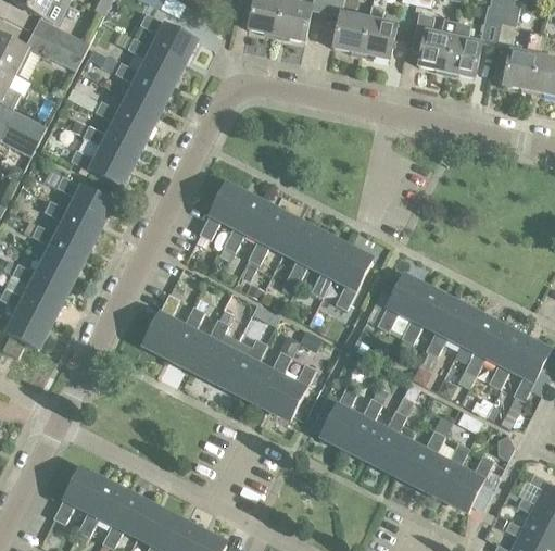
[(14,0),(42,14),(49,1),(59,7),(61,0),(14,0)]
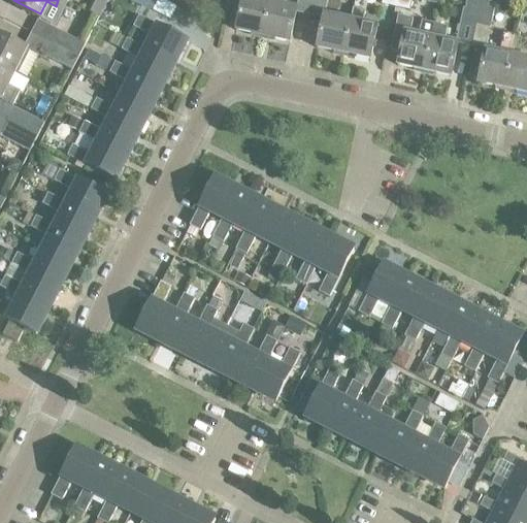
[(261,33),(268,0),(240,0),(235,27),(261,33)]
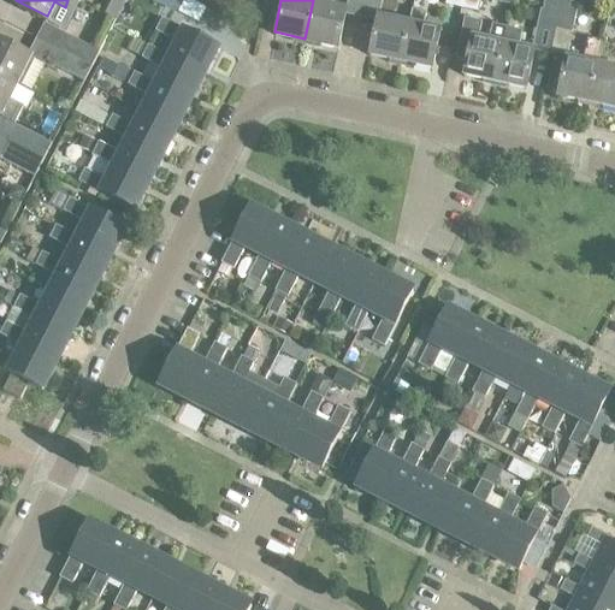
[(346,7),(313,0),(305,39),(337,45),(346,7)]
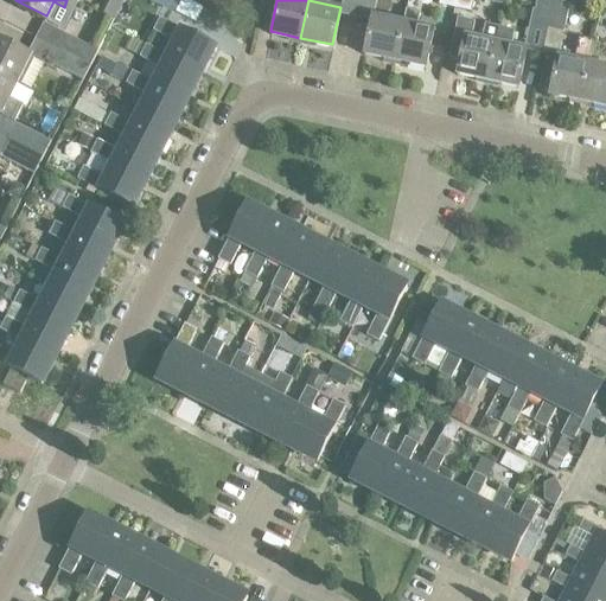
[(535,0),(531,20),(533,21),(547,24),(552,0),(535,0)]
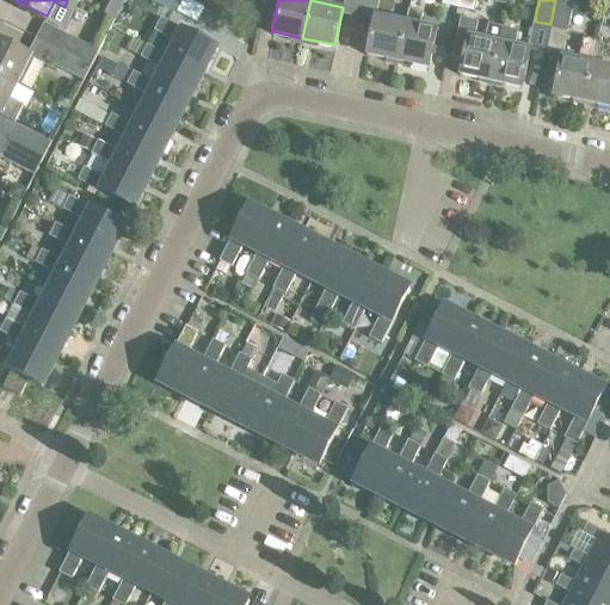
[(555,0),(550,24),(567,28),(573,0),(555,0)]
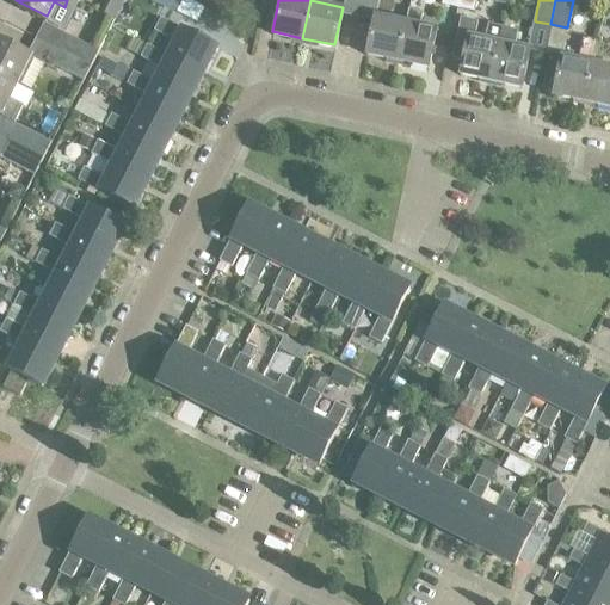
[(404,19),(395,57),(427,65),(436,26),(419,23),(421,8),(407,5),(404,19)]
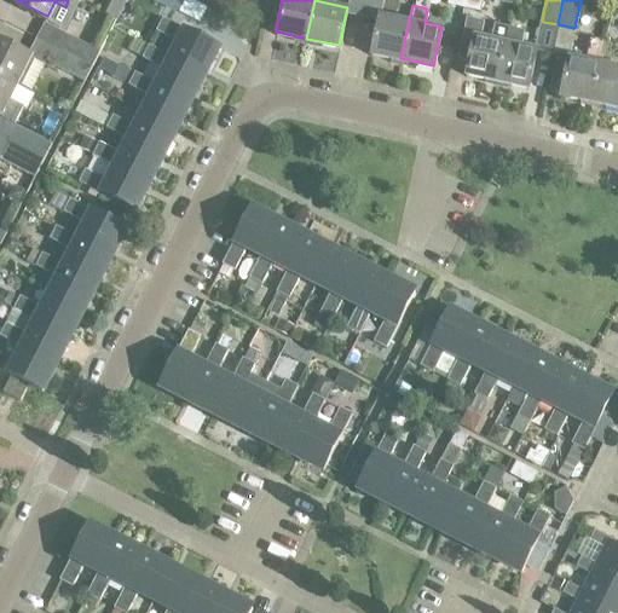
[(379,12),(377,18),(370,52),(400,58),(409,19),(379,12)]
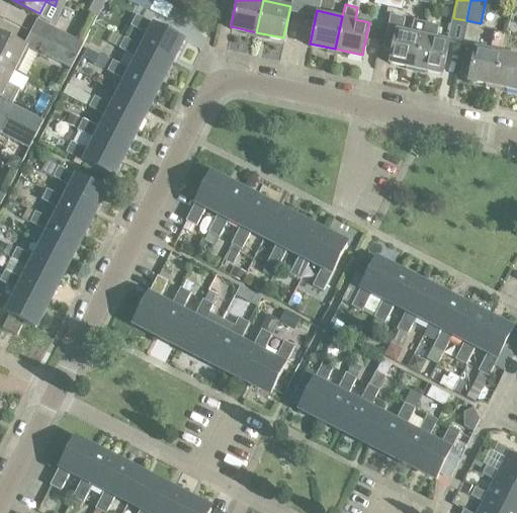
[(155,20),(154,22),(135,12),(130,23),(148,33),(143,44),(172,59),(184,35),(155,20)]
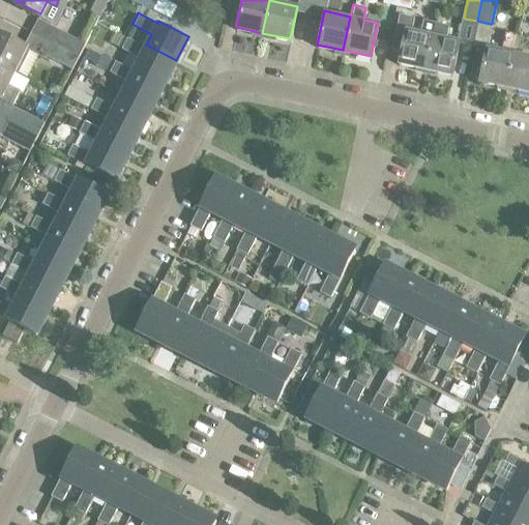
[(399,12),(391,48),(401,50),(399,62),(415,65),(424,67),(432,34),(435,21),(423,18),(420,32),(411,30),(414,16),(399,12)]
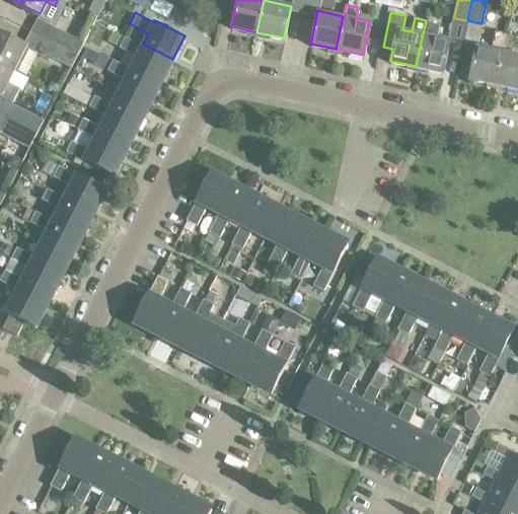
[(426,20),(423,33),(416,66),(444,72),(451,40),(436,37),(439,22),(426,20)]
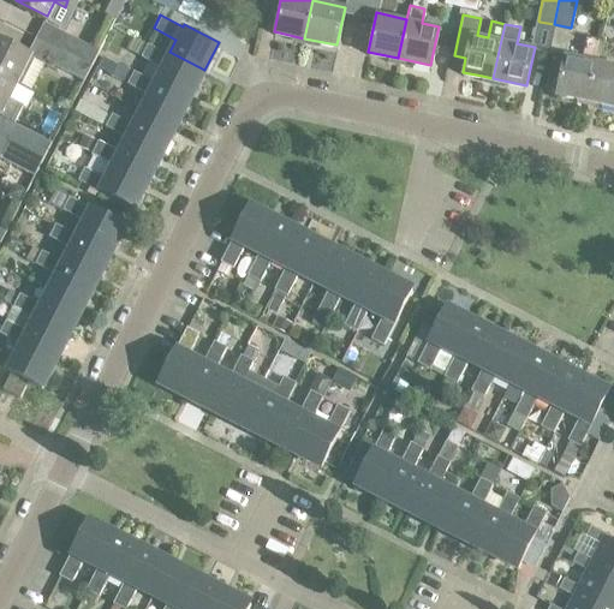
[(66,31),(59,46),(60,47),(61,47),(91,63),(99,48),(66,31)]
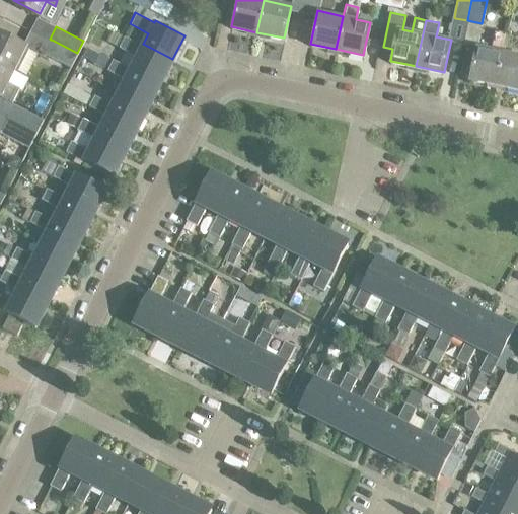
[(476,46),(469,77),(486,80),(496,83),(502,51),(506,32),(494,29),(490,48),(476,45),(476,46)]
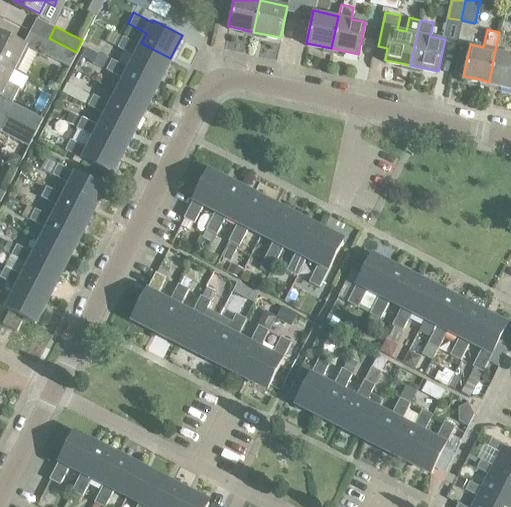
[(0,61),(12,67),(12,66),(17,68),(28,47),(23,44),(24,43),(23,42),(22,42),(0,30),(0,61)]
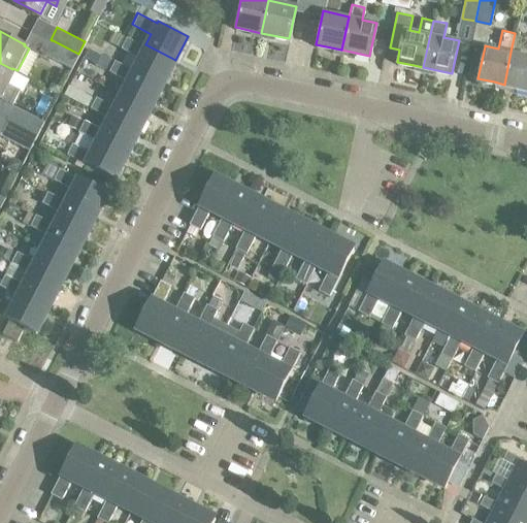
[(126,35),(120,46),(139,57),(133,68),(163,84),(175,60),(145,44),(145,45),(126,35)]
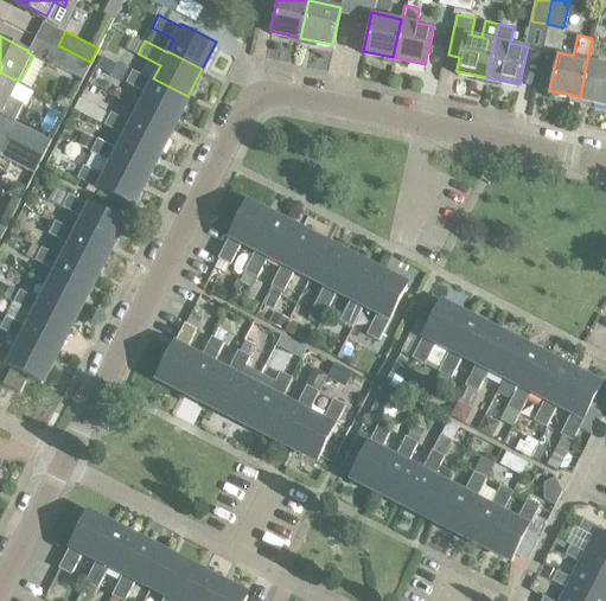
[(61,46),(52,62),(82,77),(90,62),(61,46)]
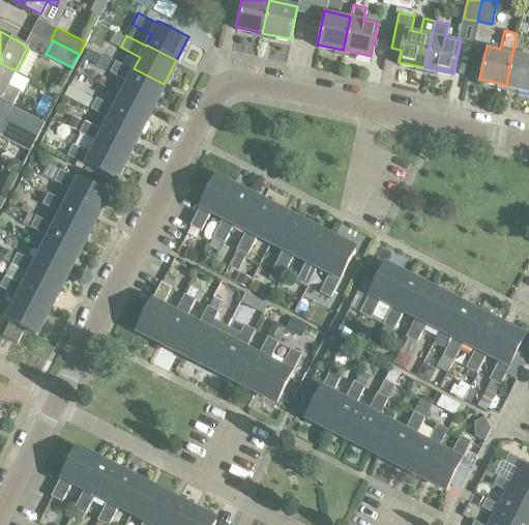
[(528,55),(512,52),(506,85),(528,89),(528,55)]
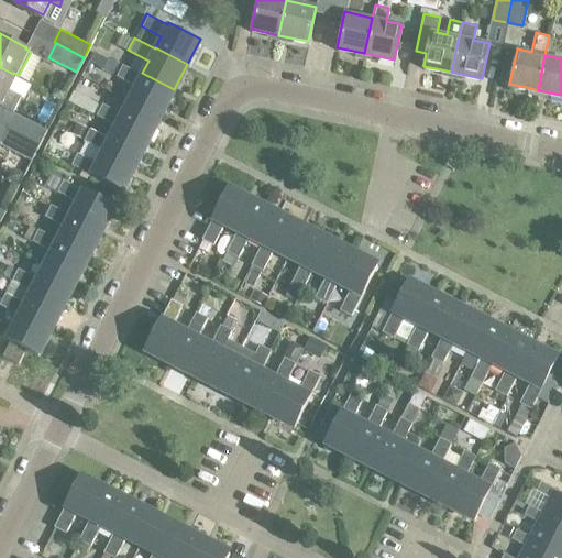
[(112,57),(111,58),(106,69),(116,75),(135,85),(130,97),(162,113),(174,89),(142,73),(112,57)]
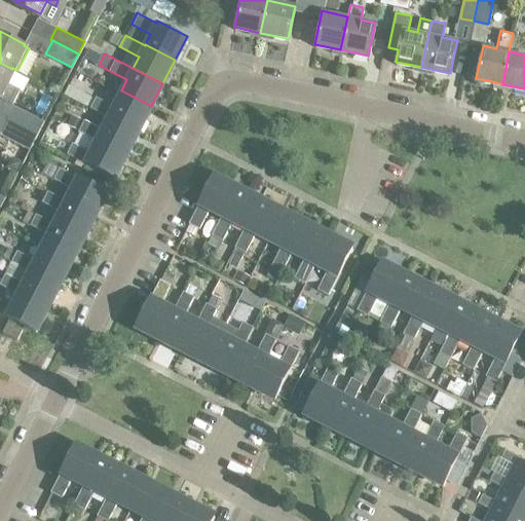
[(0,97),(12,103),(20,88),(8,82),(5,81),(12,69),(0,63),(0,97)]
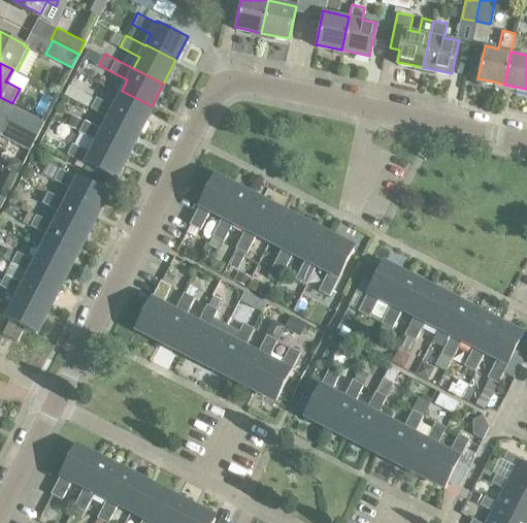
[(51,80),(47,87),(58,92),(63,82),(57,79),(51,80)]
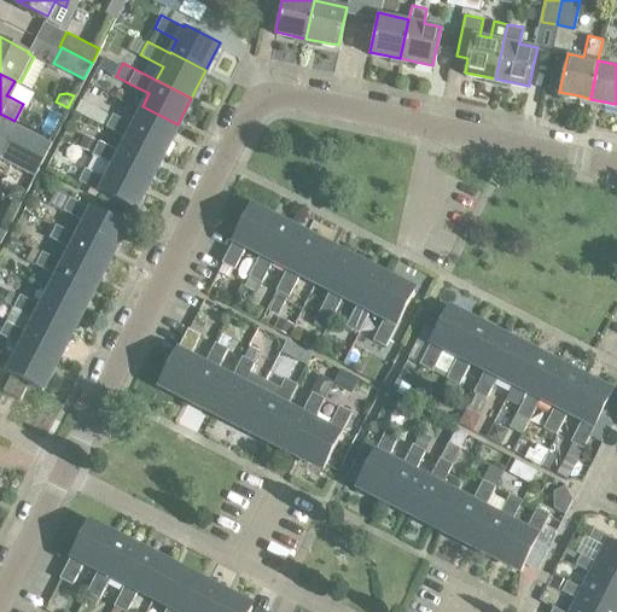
[(110,118),(106,126),(127,137),(128,134),(163,152),(178,124),(143,106),(134,123),(112,112),(110,118)]
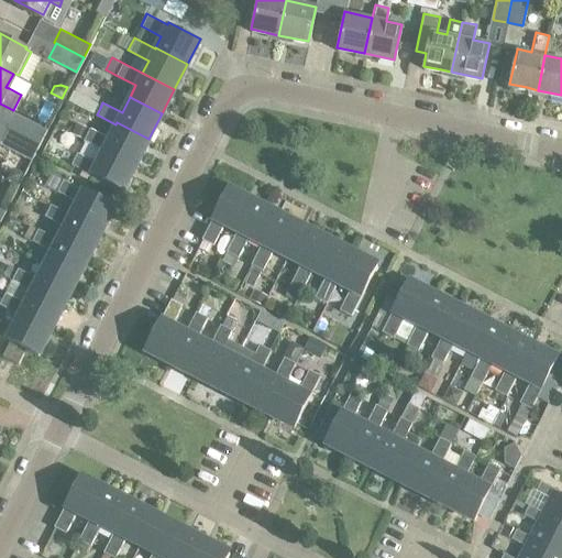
[(15,111),(9,126),(40,142),(46,128),(15,111)]
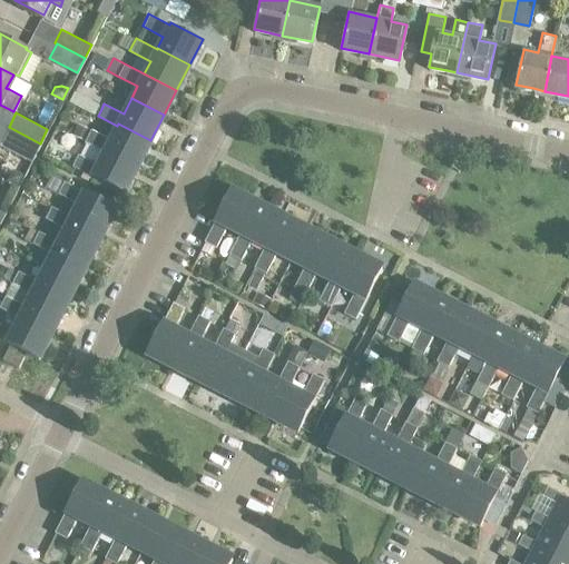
[(77,121),(71,131),(85,139),(90,128),(77,121)]
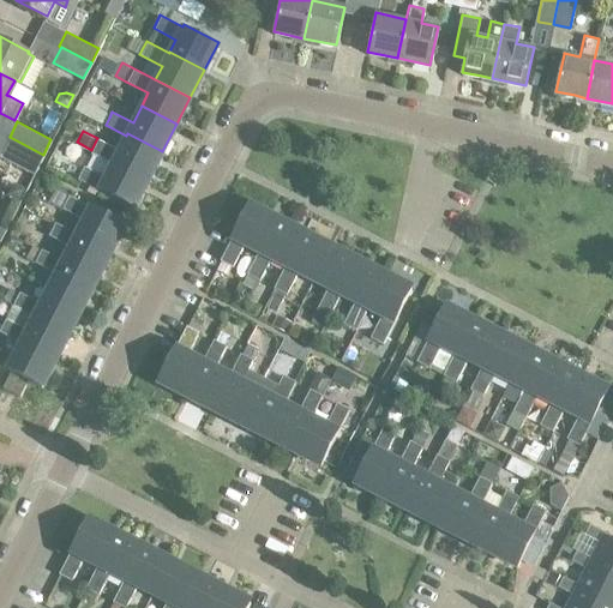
[(0,152),(0,156),(34,173),(43,155),(8,137),(0,132),(0,152)]
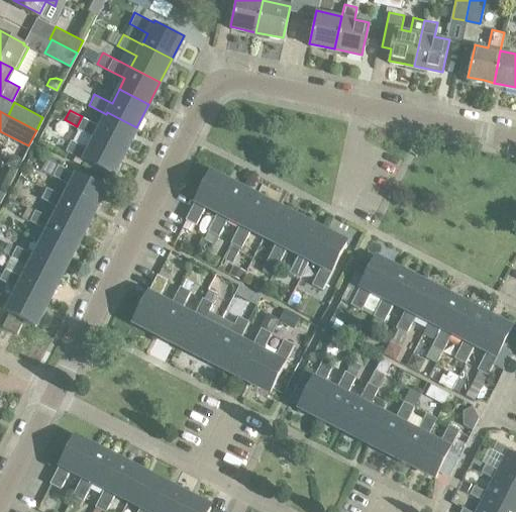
[(101,124),(83,115),(77,127),(94,136),(95,135),(124,150),(136,127),(107,112),(106,114),(101,124)]
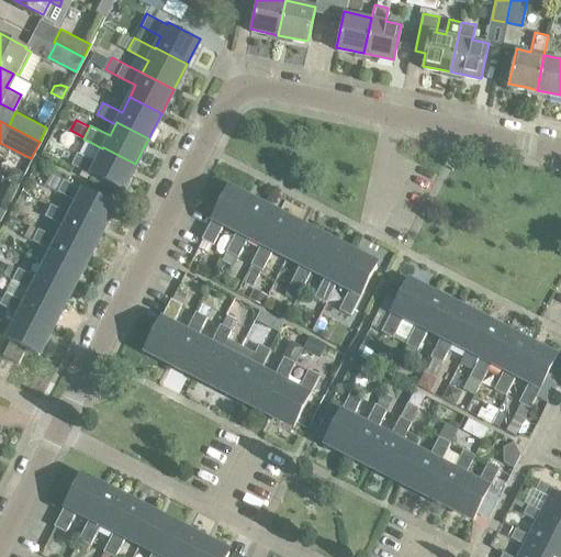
[(97,160),(78,151),(71,162),(123,188),(135,164),(103,147),(102,148),(97,160)]
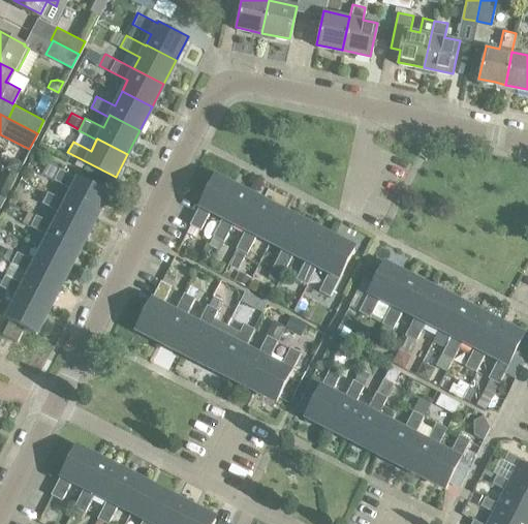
[(9,159),(6,165),(17,171),(22,160),(17,158),(9,159)]
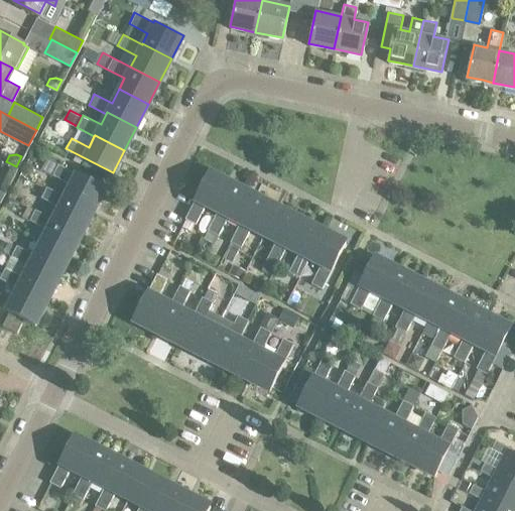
[(76,172),(57,163),(51,174),(70,183),(63,195),(94,210),(105,186),(76,172)]
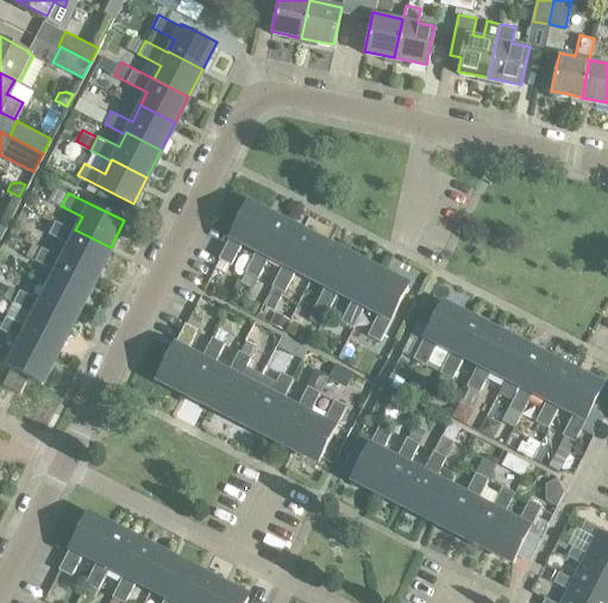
[(245,201),(229,234),(218,257),(230,264),(242,242),(256,249),(273,215),(245,201)]
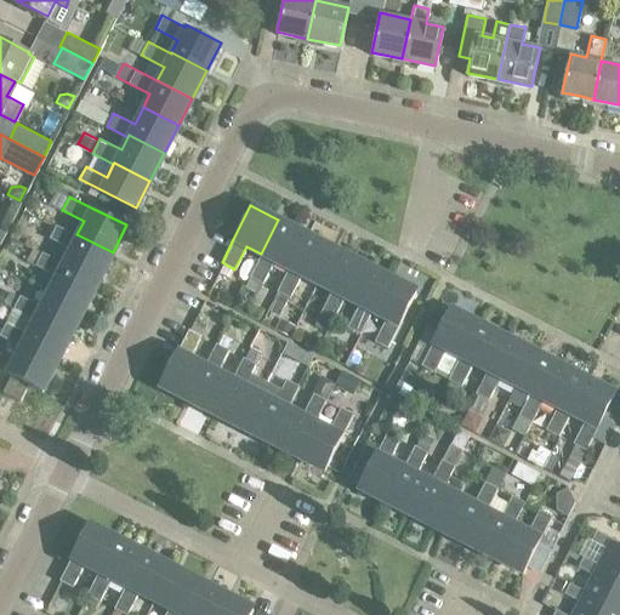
[(261,254),(249,275),(250,275),(261,282),(262,283),(274,260),(288,267),(305,233),(278,220),(261,254)]
